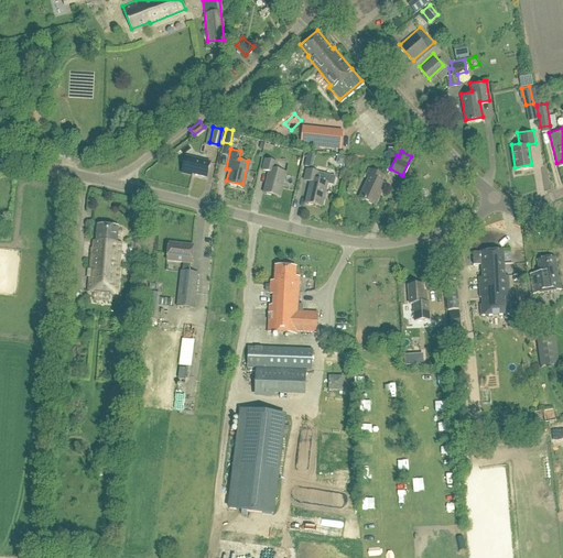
[(205,174),(209,159),(185,153),(181,168),(191,172),(191,170),(205,174)]
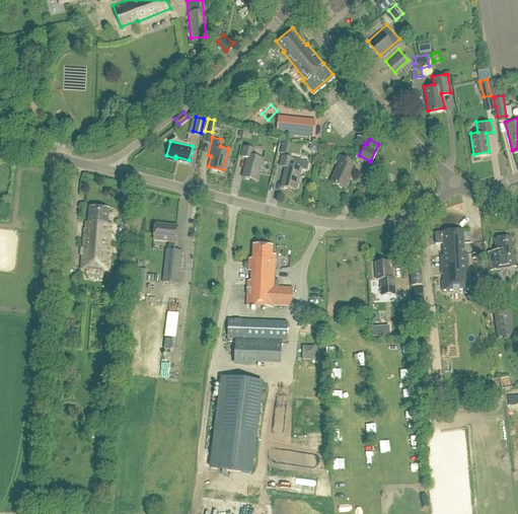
[(256,177),(262,155),(252,153),(253,146),(242,144),(240,154),(246,155),(241,174),(256,177)]
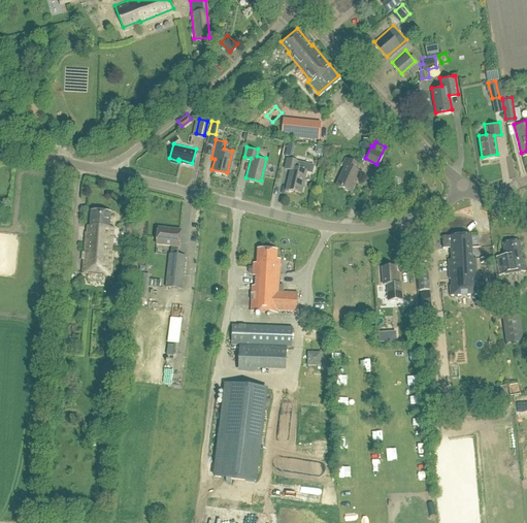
[(351,189),(360,169),(356,167),(359,161),(344,155),(341,161),(344,162),(335,182),(351,189)]
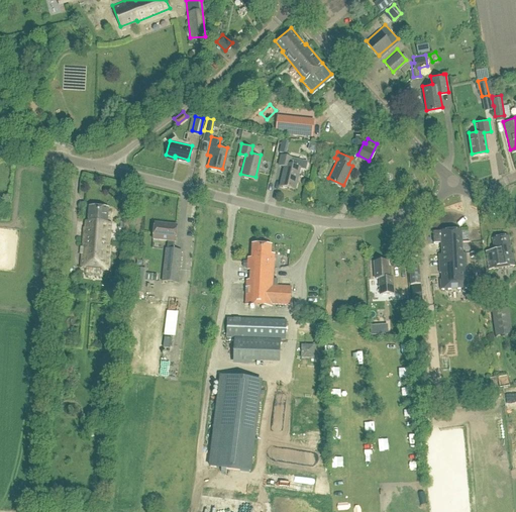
[(294,186),(299,165),(303,166),(305,165),(306,161),(305,159),(281,152),(278,163),(284,164),(279,183),(294,186)]
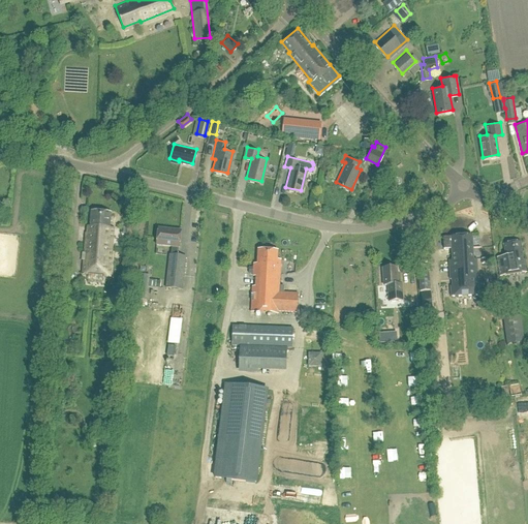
[(89,229),(85,229),(82,271),(109,273),(113,224),(109,224),(111,209),(91,208),(89,229)]
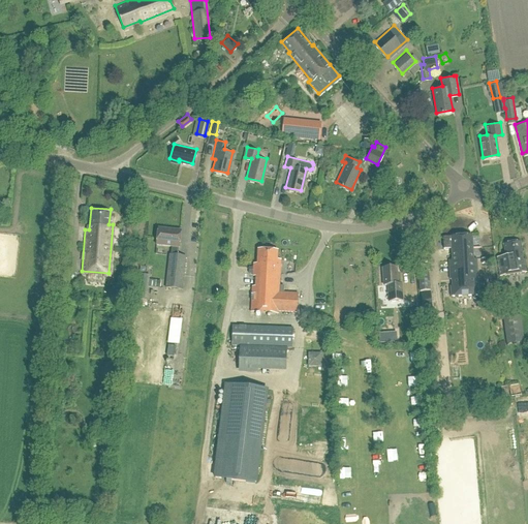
[(178,244),(179,244),(181,226),(157,224),(155,241),(171,243),(165,283),(182,285),(185,252),(177,251),(178,244)]
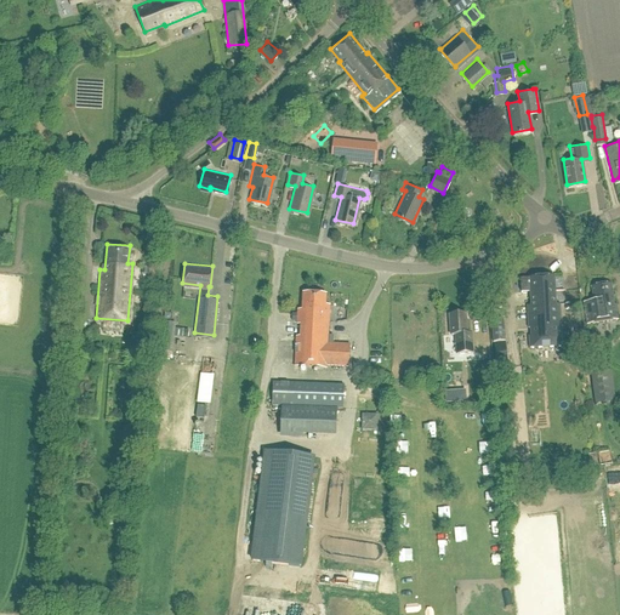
[(529,343),(561,341),(558,300),(555,300),(553,273),(519,274),(521,288),(529,288),(530,301),(527,301),(527,324),(532,323),(532,332),(528,332),(529,343)]
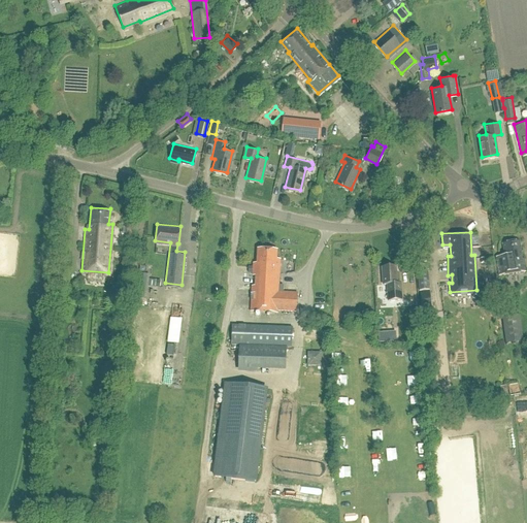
[(505,271),(525,268),(523,255),(521,256),(518,237),(502,239),(504,252),(502,252),(503,255),(502,255),(505,271)]
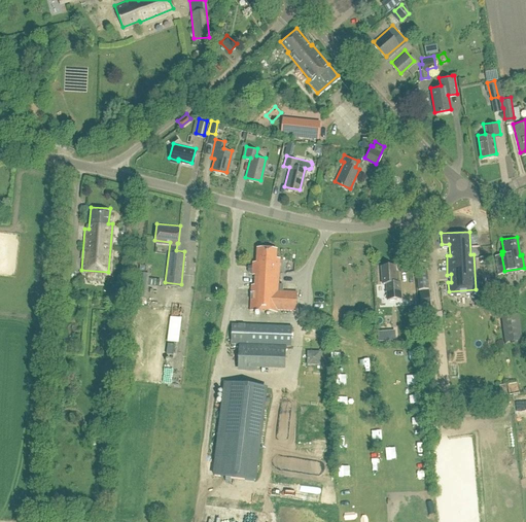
[(275,254),(276,246),(256,245),(255,259),(251,258),(251,272),(254,272),(253,282),(250,282),(249,300),(243,299),(242,312),(248,312),(248,307),(276,309),(276,306),(294,308),(296,288),(277,287),(279,255),(275,254)]
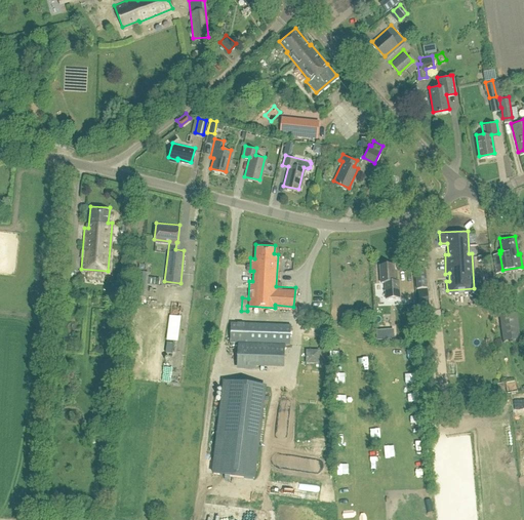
[(387,294),(397,294),(396,268),(393,268),(393,262),(379,263),(380,280),(386,279),(387,294)]
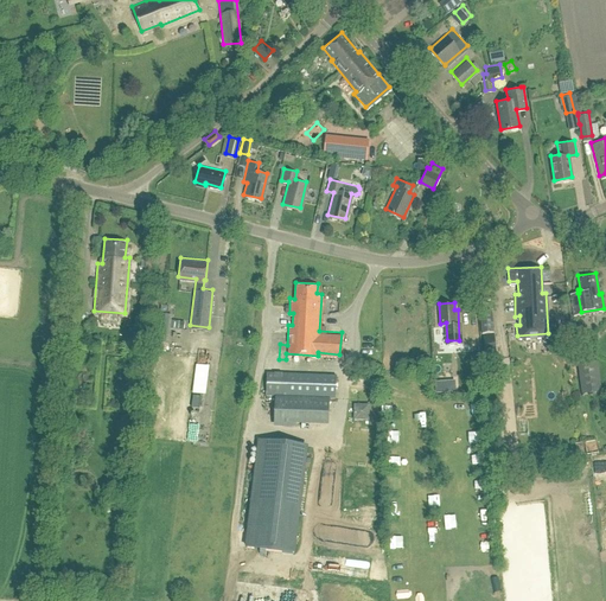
[(496,353),(490,311),(480,312),(484,337),(483,337),(485,355),(496,353)]
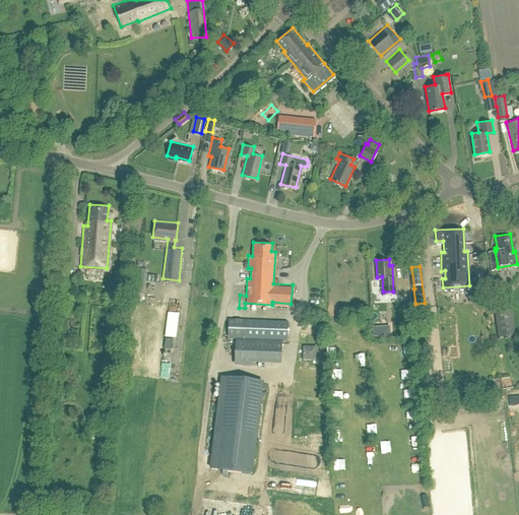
[(123,283),(114,282),(113,298),(122,299),(123,283)]
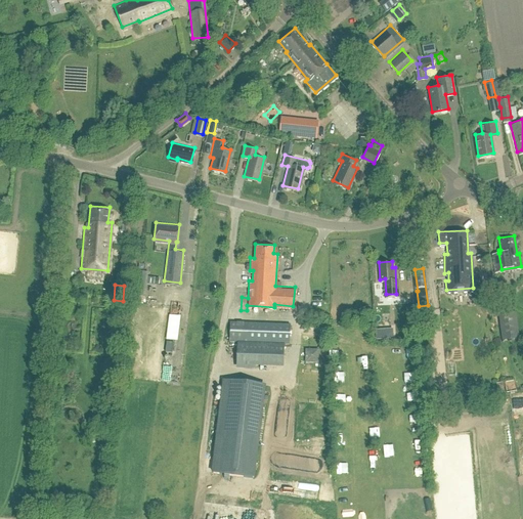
[(290,320),(229,318),(228,350),(233,350),(232,359),(259,360),(260,340),(289,340),(290,320)]
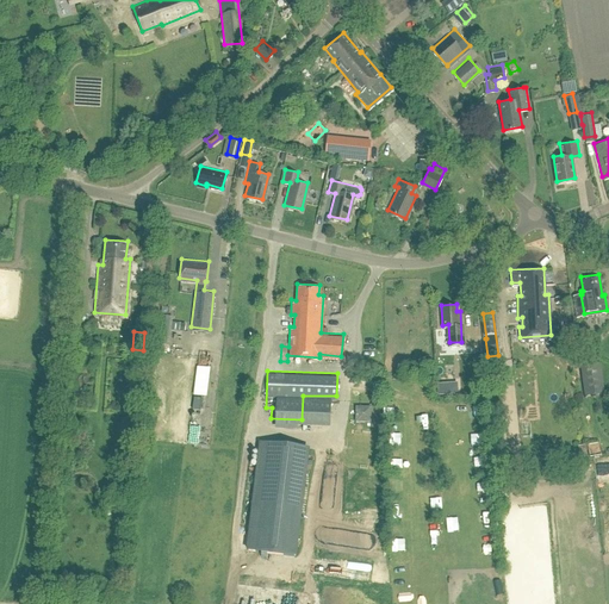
[(371,403),(354,402),(354,417),(370,418),(371,403)]
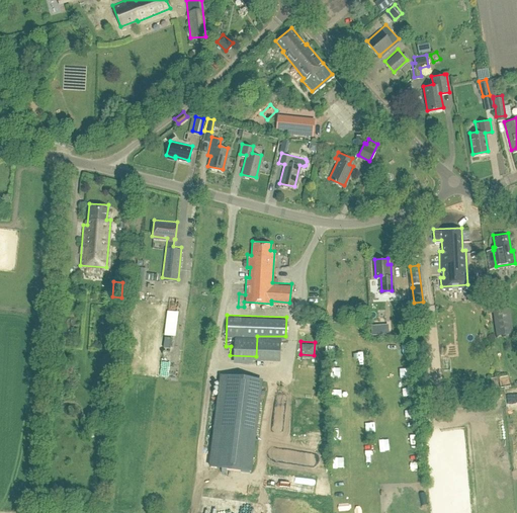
[(221,372),(209,463),(221,465),(221,468),(226,469),(226,465),(249,468),(260,377),(221,372)]
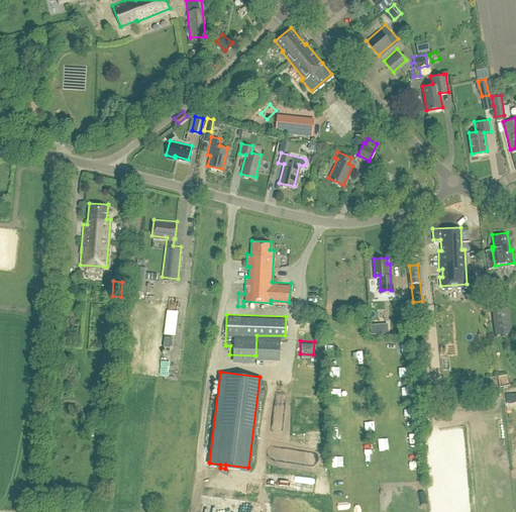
[(332,435),(342,435),(342,426),(332,426),(332,435)]
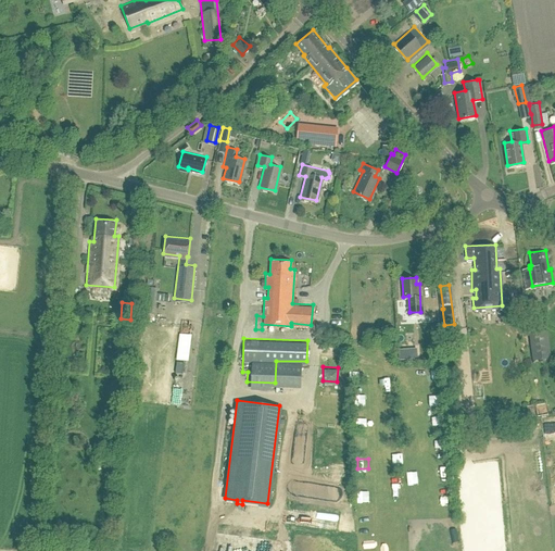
[(418,465),(407,466),(407,479),(419,478),(418,465)]
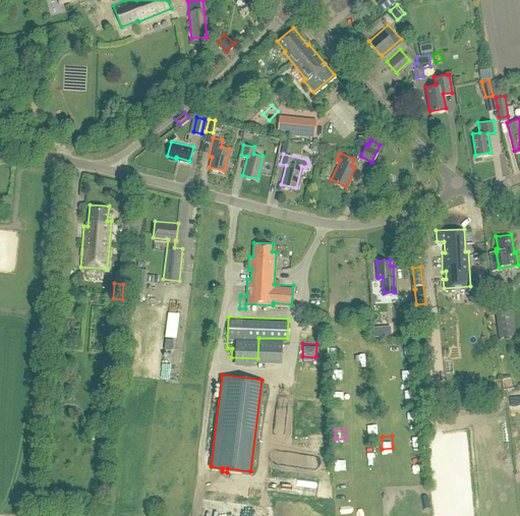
[(368,456),(378,457),(379,447),(369,447),(368,456)]
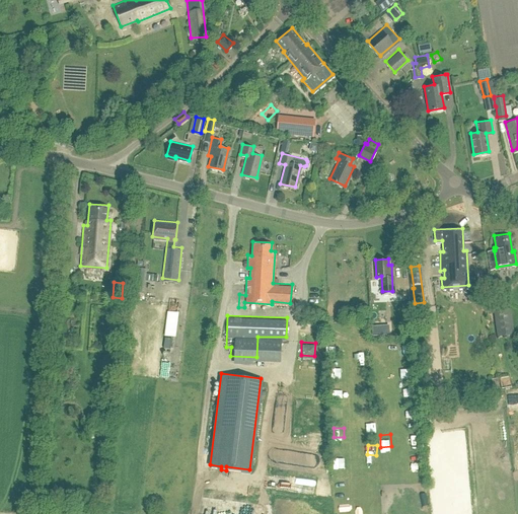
[(344,461),(344,451),(335,451),(334,461),(344,461)]
